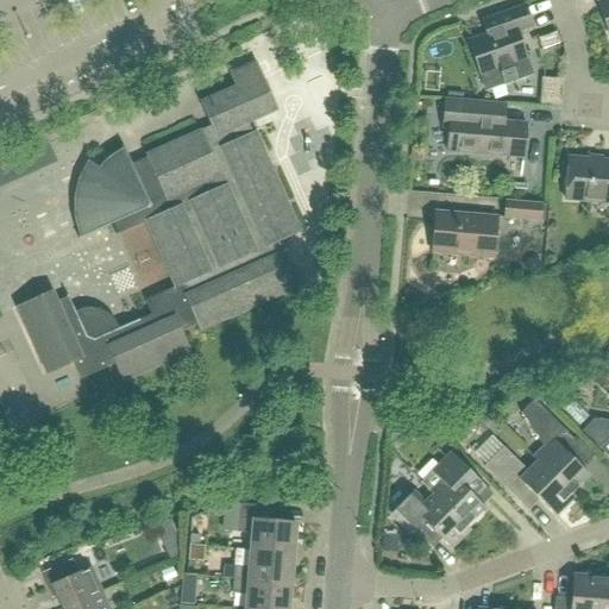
[(527,76),(521,62),(526,61),(515,32),(532,27),(525,7),(498,17),(503,31),(469,42),(481,76),(483,75),(488,90),(527,76)]
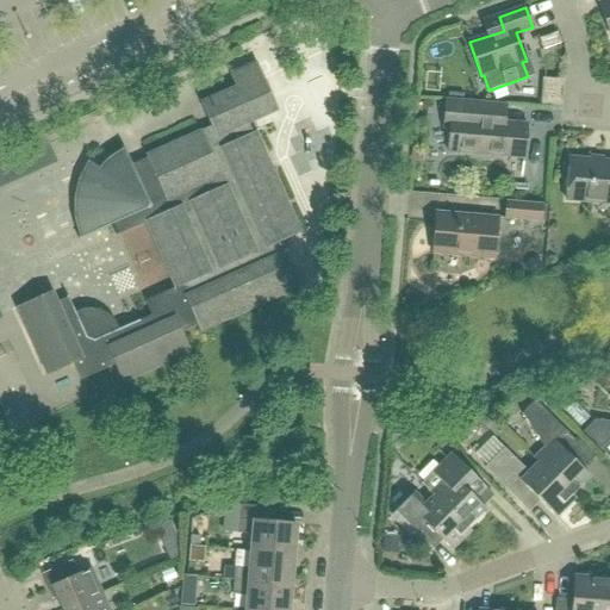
[(256,63),(229,75),(235,88),(200,104),(210,128),(200,132),(145,156),(149,165),(141,168),(134,170),(123,148),(122,149),(123,151),(110,160),(99,172),(88,163),(88,165),(80,181),(75,200),(75,219),(80,235),(81,237),(78,240),(79,241),(113,225),(114,230),(117,235),(114,235),(116,236),(145,224),(174,288),(145,302),(151,316),(116,331),(113,324),(106,318),(99,315),(92,312),(83,312),(76,316),(67,297),(62,299),(56,302),(51,292),(16,309),(47,377),(74,365),(81,381),(114,366),(122,384),(191,354),(181,334),(197,327),(199,332),(302,287),(286,251),(282,253),(281,249),(279,244),(300,234),(255,132),(251,134),(250,129),(248,124),(278,111),(263,78),(256,63)]
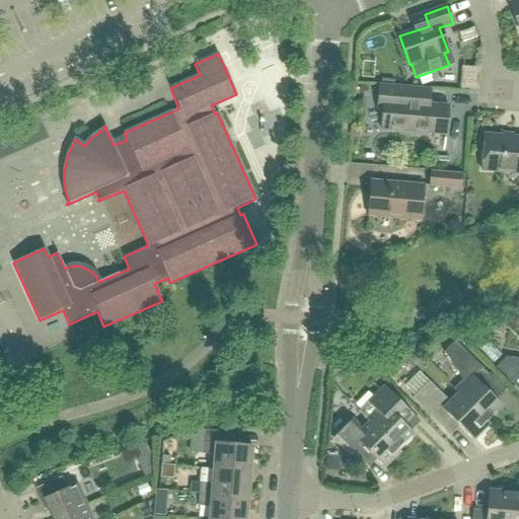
[(448,105),(424,103),(425,89),(379,85),(378,100),(383,100),(381,131),(445,136),(445,133),(443,133),(444,122),(446,122),(448,105)]
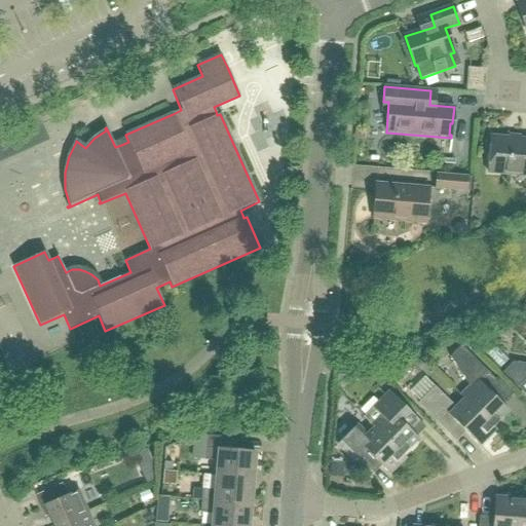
[(525,139),(491,137),(489,154),(487,156),(487,162),(488,164),(488,174),(511,176),(514,172),(525,173),(525,139)]
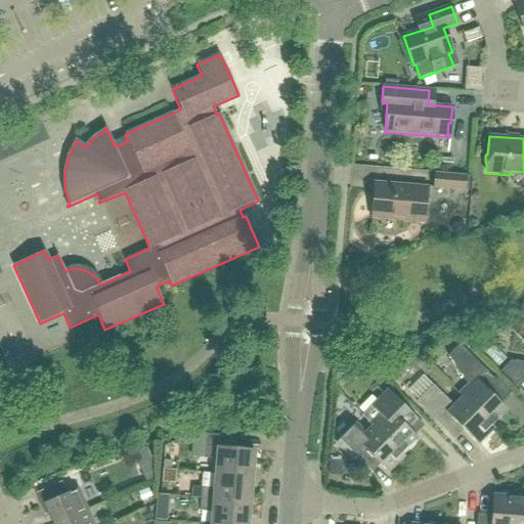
[(435,188),(464,190),(465,176),(436,174),(435,188)]
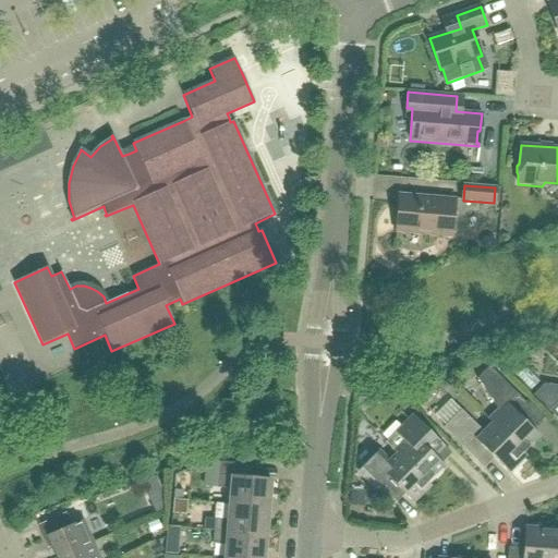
[(399,195),(396,233),(451,238),(455,199),(431,197),(431,199),(422,199),(423,196),(399,195)]
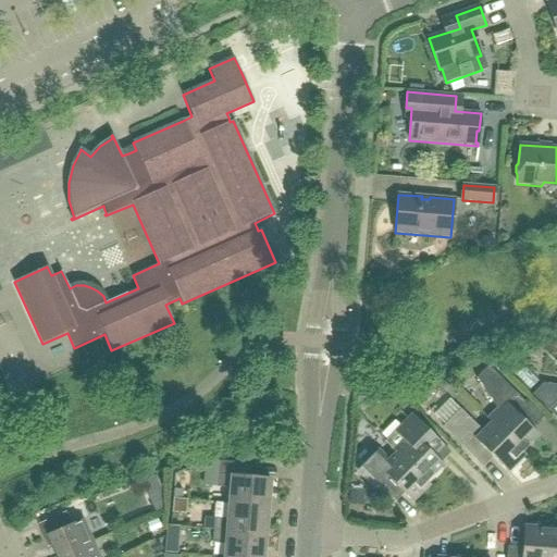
[(521,453),(521,452),(537,435),(517,413),(525,404),(489,367),(475,379),(497,409),(487,419),(491,423),(491,422),(521,453)]
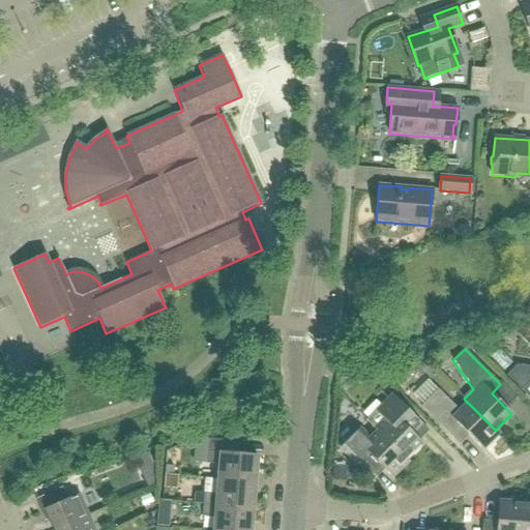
[(491,357),(504,371),(511,363),(498,350),(491,357)]
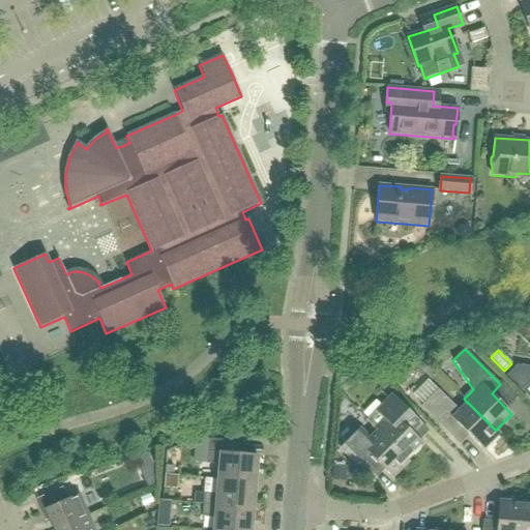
[(529,367),(517,365),(506,376),(529,399),(529,367)]
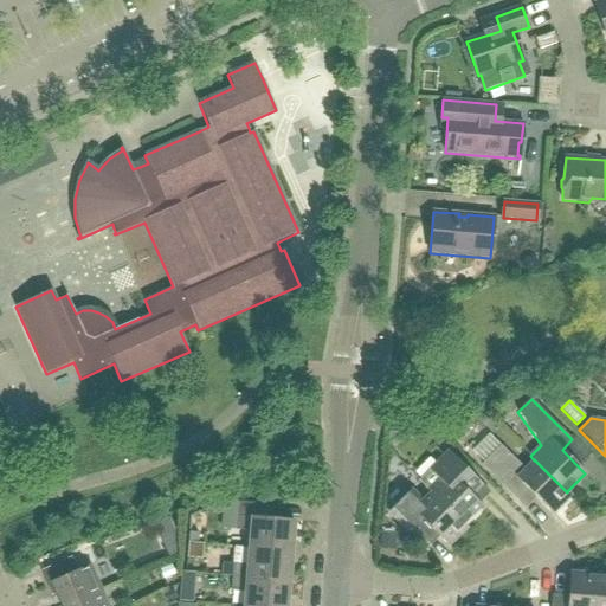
[(572,495),(567,491),(567,492),(534,459),(534,461),(524,469),(501,445),(481,465),(497,481),(519,502),(529,491),(553,515),(572,495)]
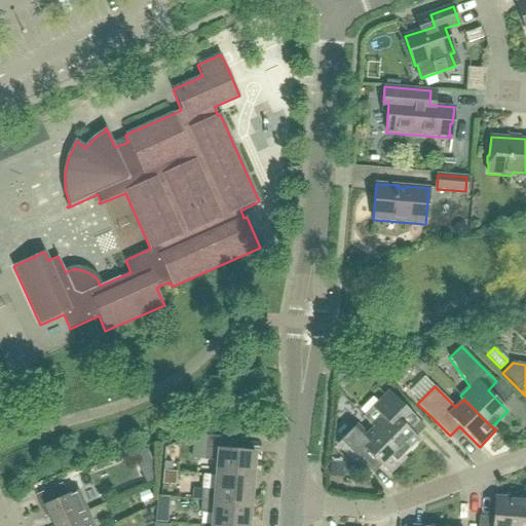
[(418,440),(410,430),(419,422),(389,392),(364,418),(373,427),(374,427),(402,455),(403,455),(418,440)]
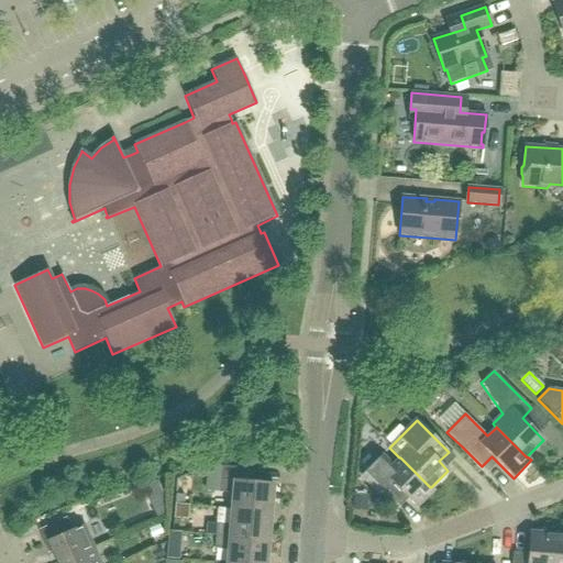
[(434,490),(431,487),(430,487),(400,457),(399,457),(390,467),(384,460),(365,478),(385,497),(395,487),(417,508),(434,490)]
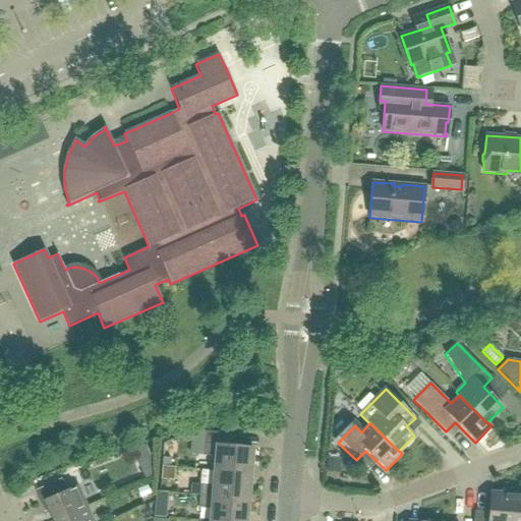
[(214,471),(250,474),(252,448),(238,447),(239,435),(195,431),(193,455),(216,457),(214,471)]
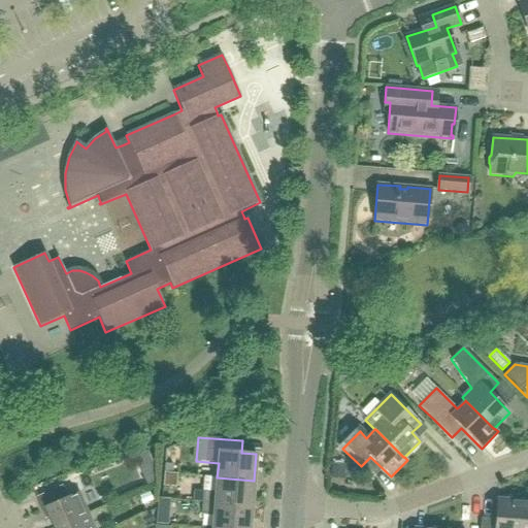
[(202,502),(252,506),(254,481),(217,477),(216,492),(203,491),(202,502)]
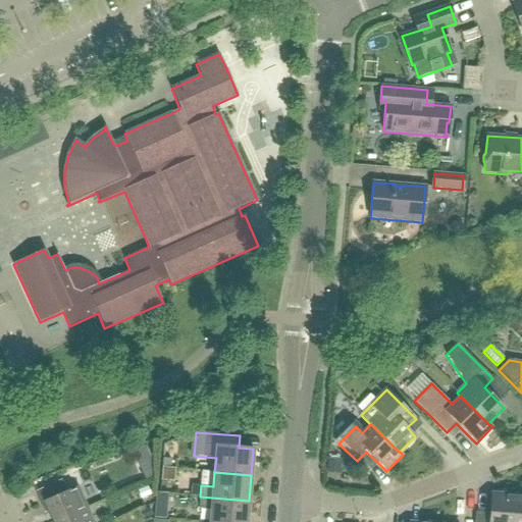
[(40,491),(53,521),(56,521),(87,509),(77,486),(66,491),(61,480),(35,492),(36,493),(40,491)]
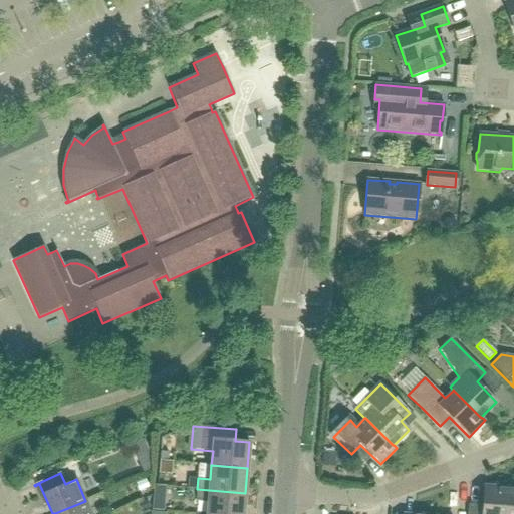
[(505,513),(508,488),(484,486),(482,511),(468,509),(467,513),(505,513)]
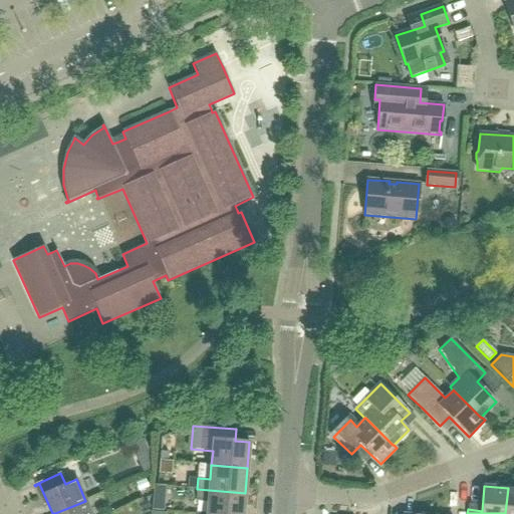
[(513,513),(513,488),(508,488),(505,513),(513,513)]
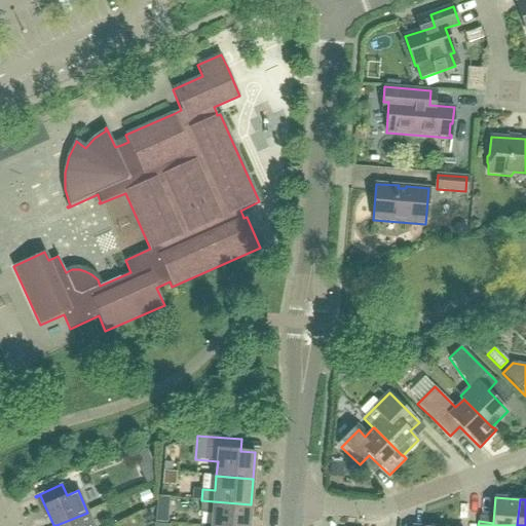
[(212,525),(249,525),(251,504),(201,500),(200,513),(213,514),(212,525)]
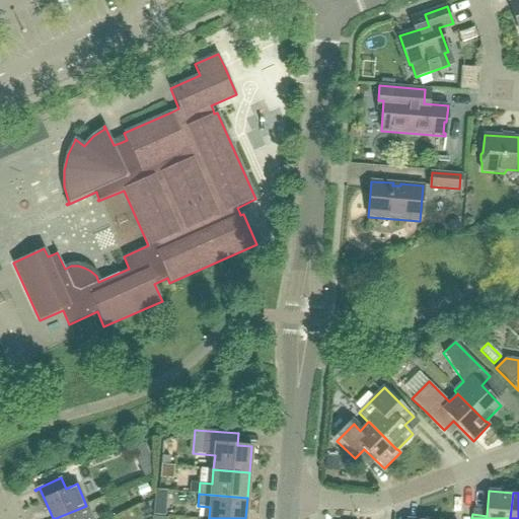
[(92,518),(86,506),(56,518),(92,518)]
